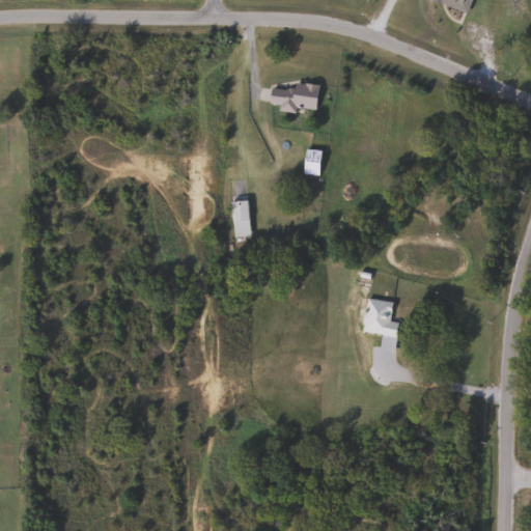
[(470,0),(466,14),(429,0),(470,0)]
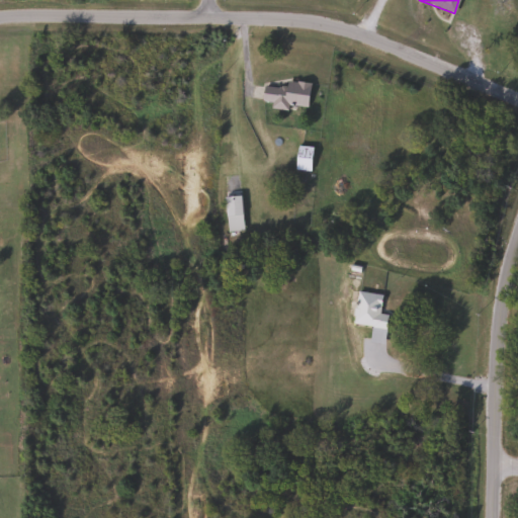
[(310,83),(306,108),(261,102),(264,85),(284,88),(285,80),(310,83)]
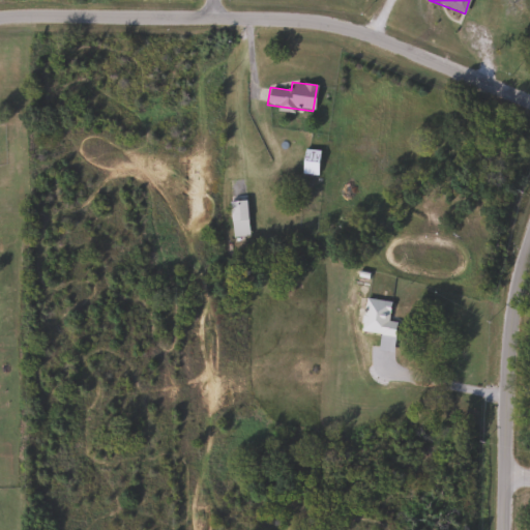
[(317,173),(302,173),(302,150),(317,150),(317,173)]
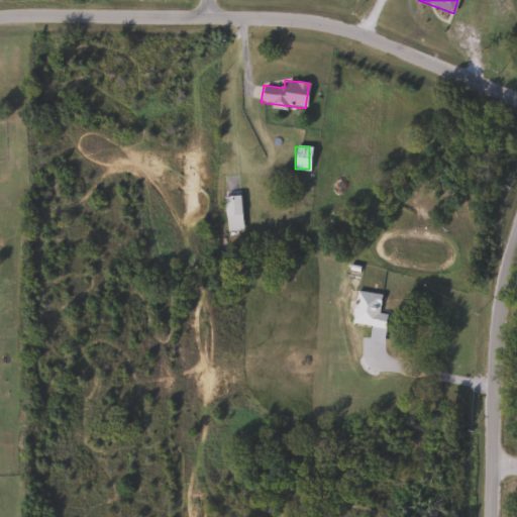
[(223,195),(239,195),(239,215),(223,215),(223,195)]
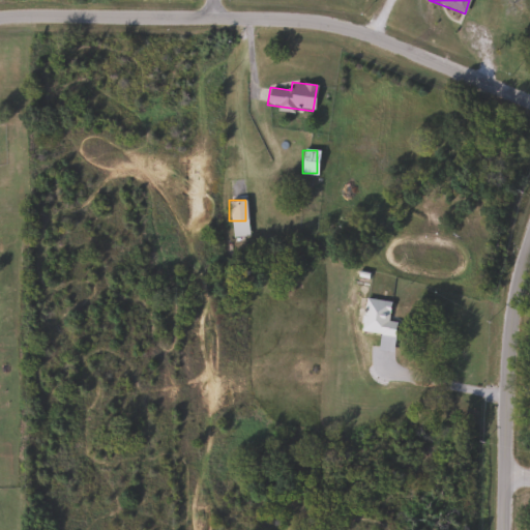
[(388,321),(394,321),(394,334),(362,334),(362,299),(388,299),(388,321)]
